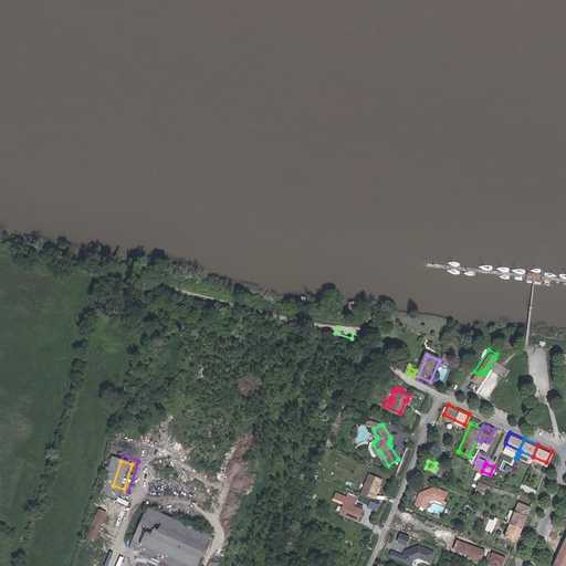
[(435,471),(441,473),(443,468),(437,464),(435,471)]
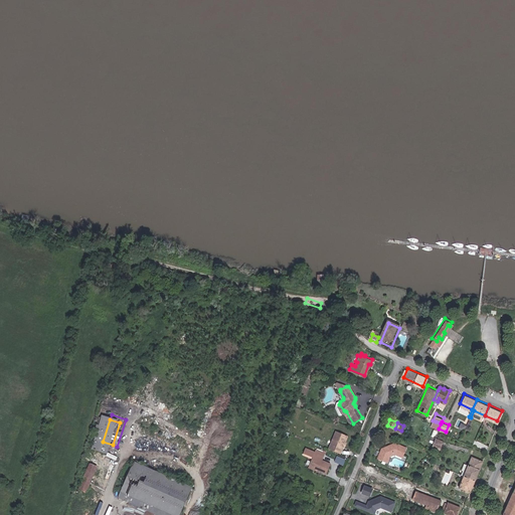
[(328,448),(340,453),(343,445),(345,441),(347,434),(335,430),(328,448)]
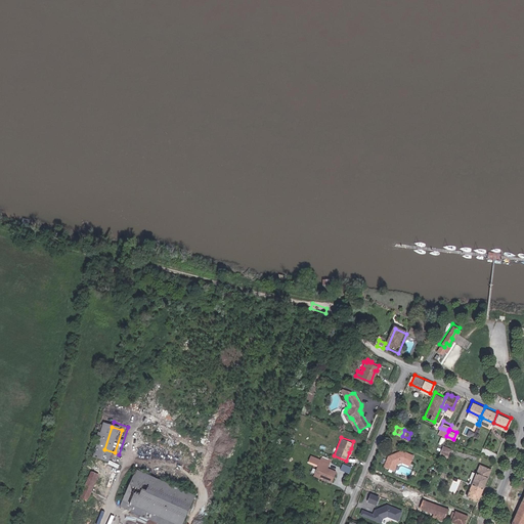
[(440,452),(447,455),(451,446),(443,443),(440,452)]
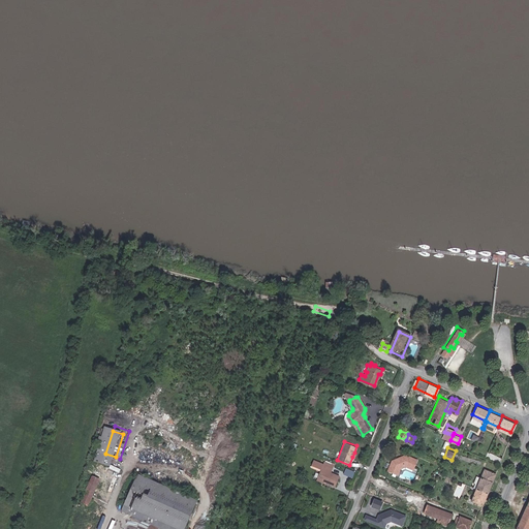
[(414,465),(417,458),(405,453),(401,455),(401,456),(399,457),(397,457),(392,459),(387,469),(392,470),(394,470),(395,467),(397,465),(399,466),(405,464),(409,466),(410,464),(414,465)]
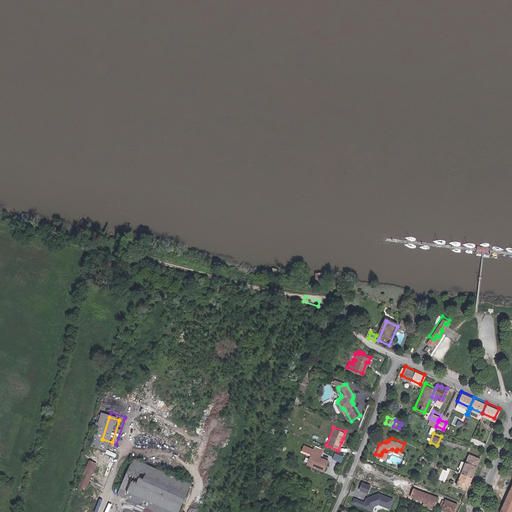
[(321,456),(322,452),(313,448),(304,445),(302,450),(312,453),(314,454),(310,464),(317,466),(326,469),(329,459),(321,456)]
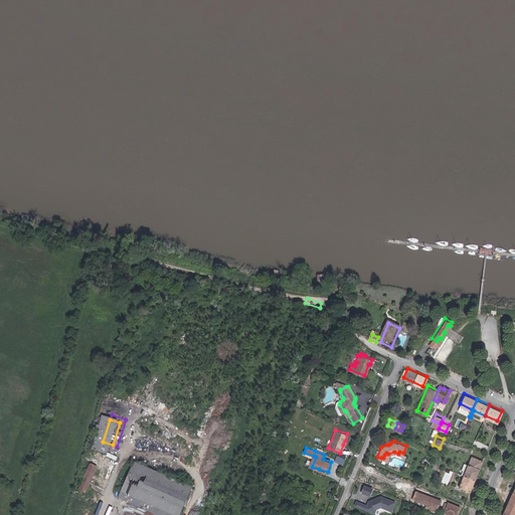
[(465,473),(476,478),(484,459),(473,454),(469,463),(465,473)]
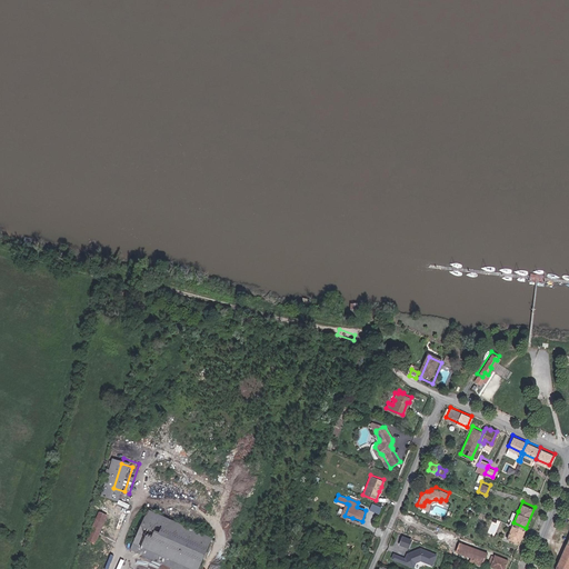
[(372,502),(370,509),(379,513),(382,507),(372,502)]
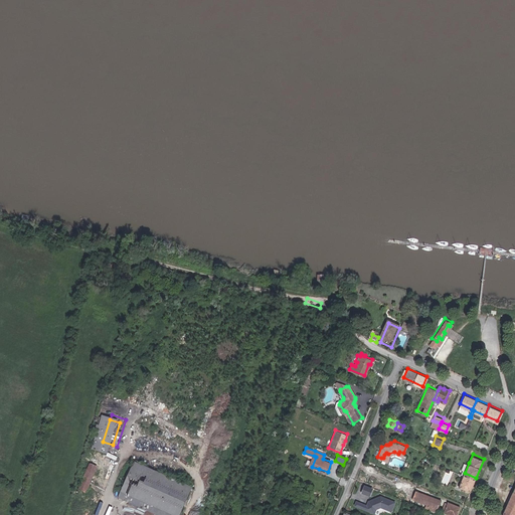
[(319,469),(312,467),(316,457),(314,456),(310,468),(318,471),(319,469)]
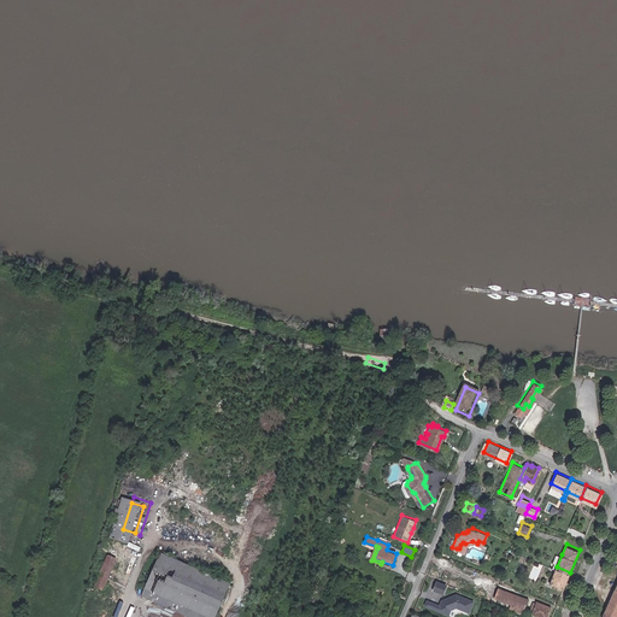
[(209,616),(223,616),(239,588),(171,554),(152,589),(209,616)]
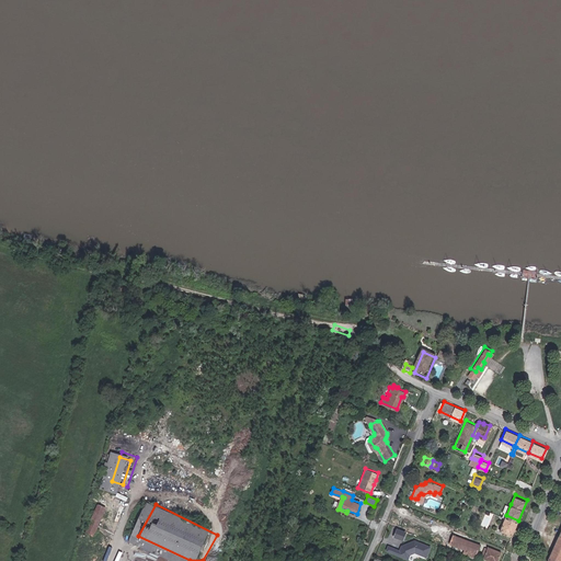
[(93,533),(102,536),(115,510),(106,505),(93,533)]
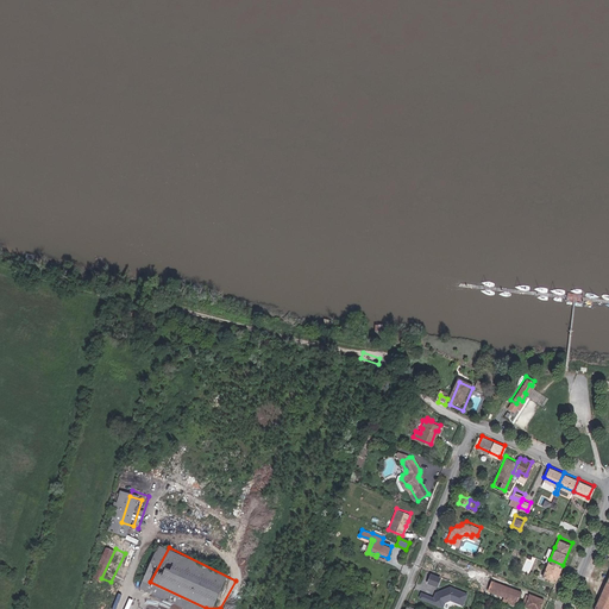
[(544,575),(557,579),(563,565),(550,559),(544,575)]
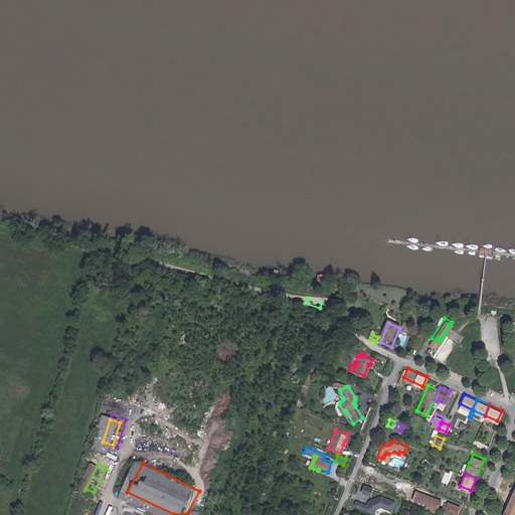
[(363,491),(370,494),(373,488),(366,485),(363,491)]
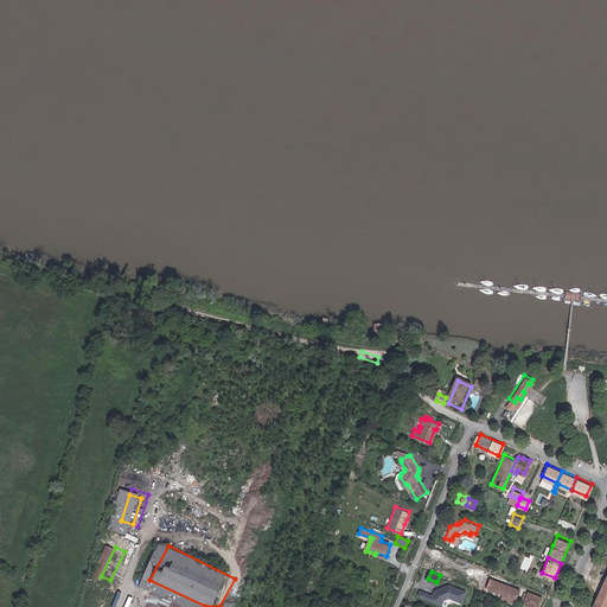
[(487,587),(517,598),(521,587),(491,576),(487,587)]
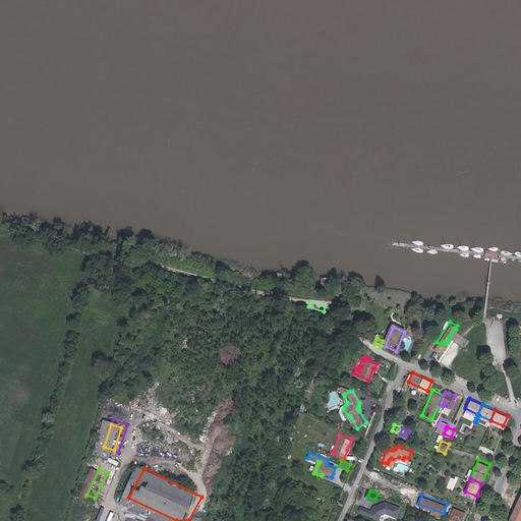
[(160,520),(176,520),(128,498),(125,504),(160,520)]
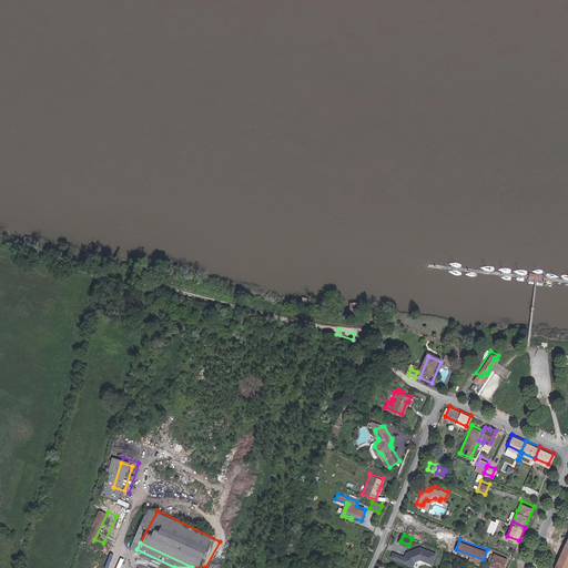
[(397,553),(394,551),(392,556),(414,565),(416,559),(421,557),(432,561),(436,551),(421,545),(407,551),(407,553),(407,554),(407,556),(399,554),(398,555),(397,554),(397,553)]
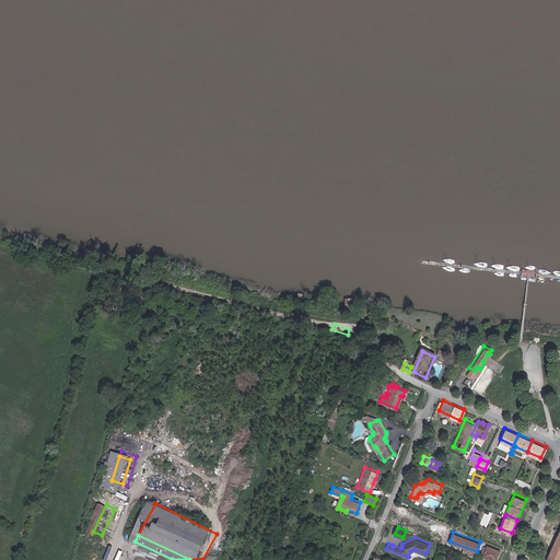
[(499,558),(502,548),(489,544),(488,545),(483,544),(481,551),(485,552),(483,555),(492,558),(493,556),(499,558)]
